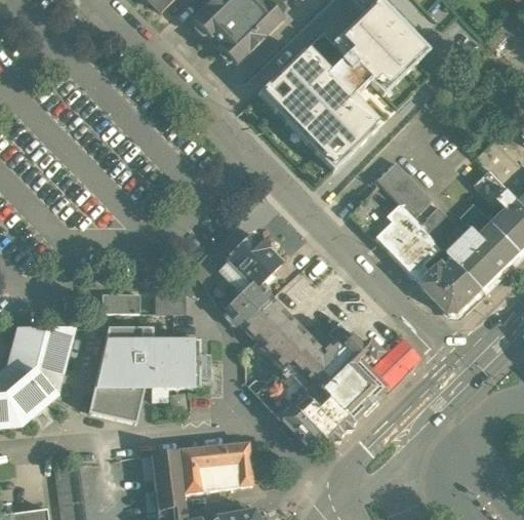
[(150,0),(161,10),(171,0),(150,0)]
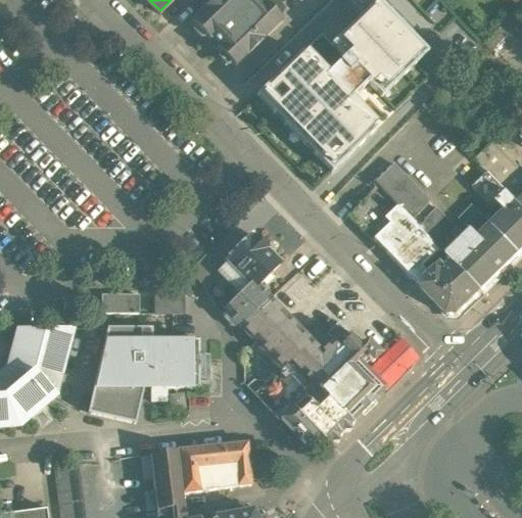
[(210,0),(191,18),(209,37),(212,34),(221,42),(217,45),(235,63),(246,52),(247,52),(263,37),(263,36),(281,17),(264,0),(261,3),(257,0),(210,0)]
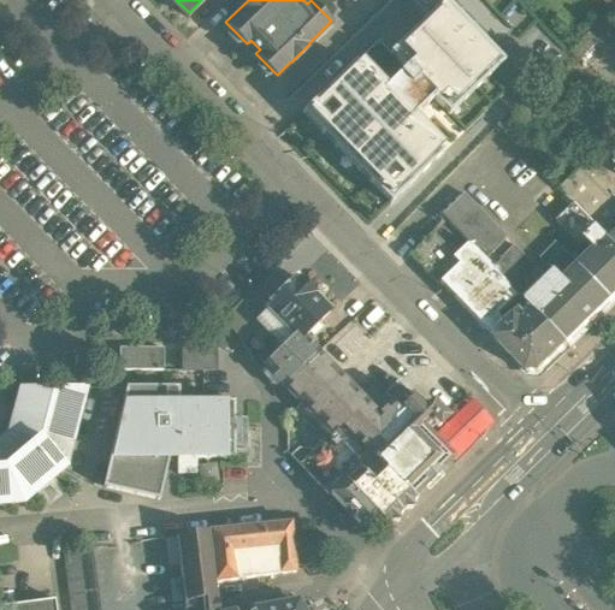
[(302,107),(389,200),(443,149),(412,116),(435,95),(449,111),(504,60),(449,0),(444,0),(390,51),(404,66),(382,88),(355,59),(302,107)]
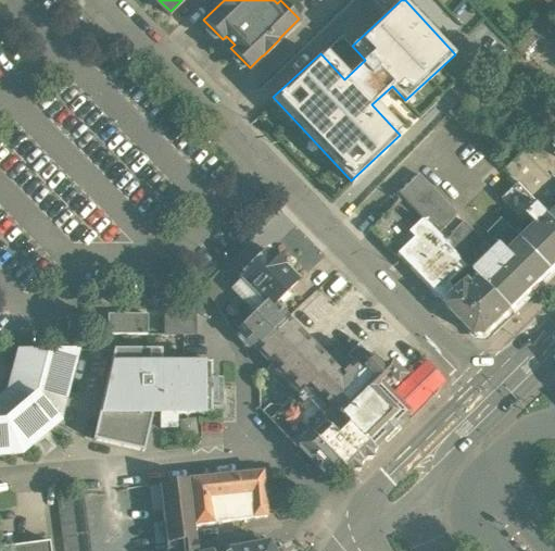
[(533,26),(517,41),(525,49),(540,34),(533,26)]
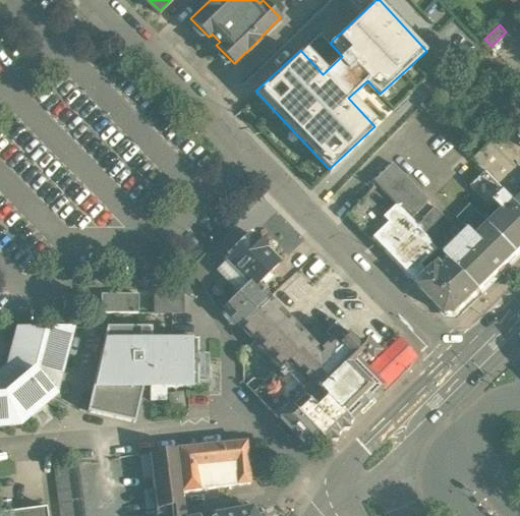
[(519,133),(509,123),(475,157),(516,199),(519,203),(519,133)]
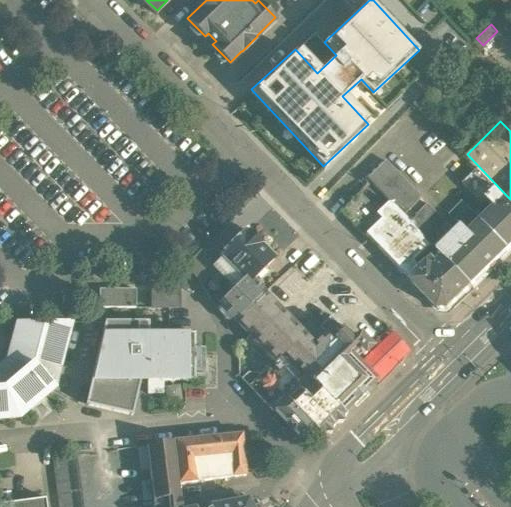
[(421,194),(386,159),(368,176),(389,198),(403,212),(421,194)]
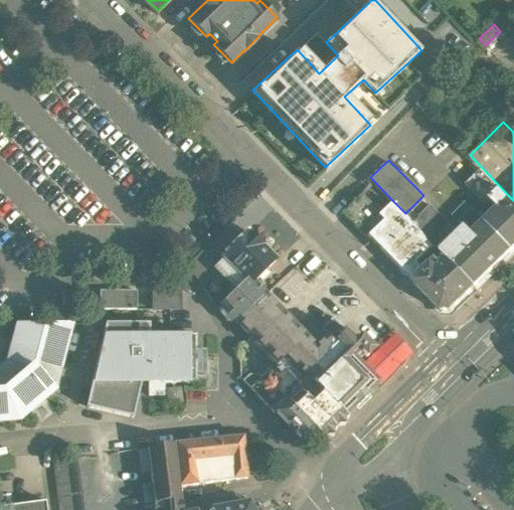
[(510,197),(482,167),(467,181),(487,201),(492,196),(502,205),(510,197)]
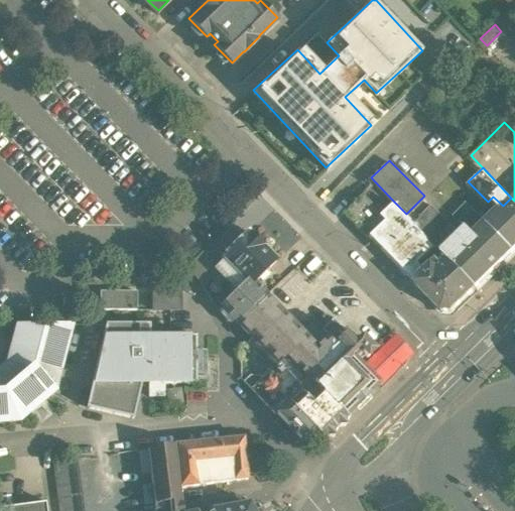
[(380,212),(371,202),(372,200),(362,189),(345,209),(368,233),(385,217),(380,212)]
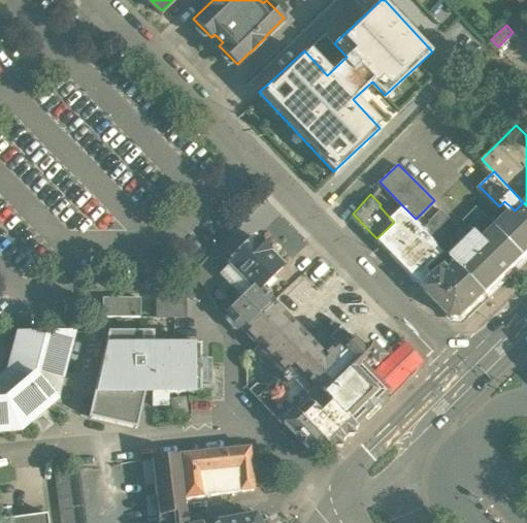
[(515,210),(499,225),(526,252),(526,205),(523,202),(515,210)]
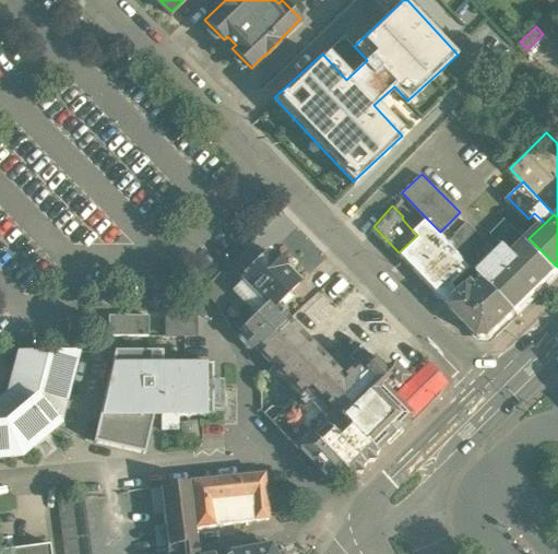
[(493,228),(508,244),(521,231),(506,215),(493,228)]
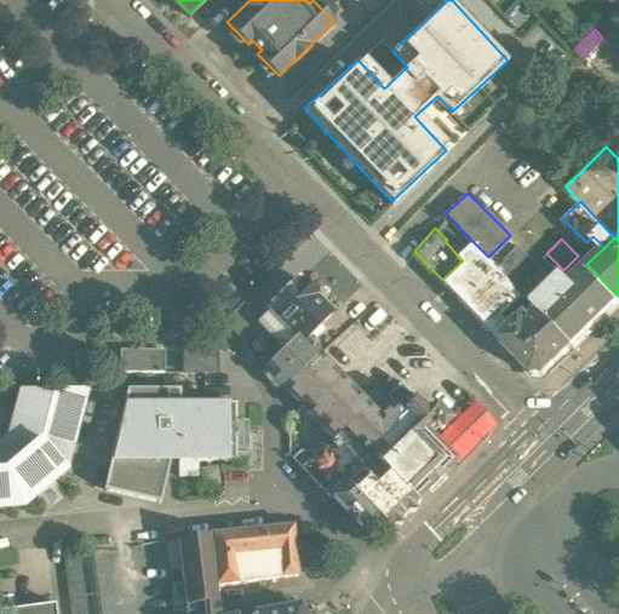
[(488,257),(471,240),(457,254),(463,260),(442,280),(488,327),(504,313),(523,293),(519,288),(496,264),(488,257)]
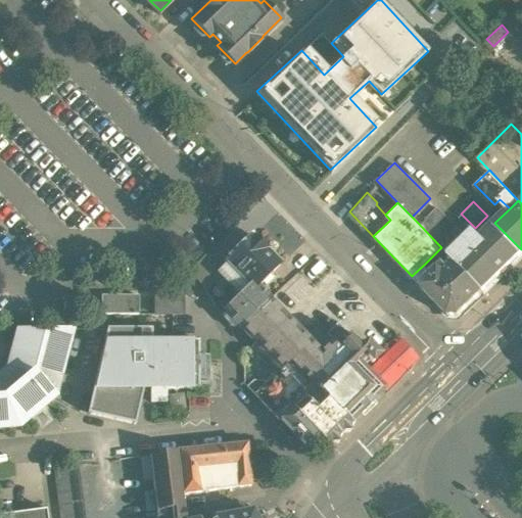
[(437,204),(418,223),(437,243),(449,231),(460,242),(467,235),(437,204)]
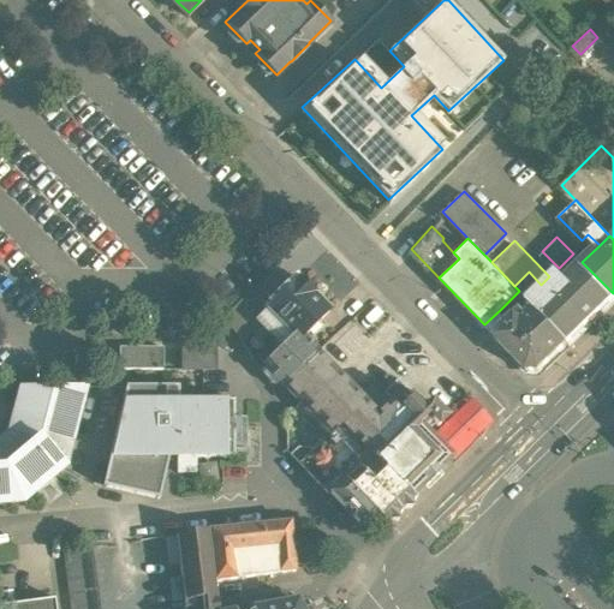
[(549,276),(541,285),(529,272),(514,286),(519,291),(534,305),(567,341),(613,297),(613,293),(582,262),(573,254),(559,268),(549,276)]
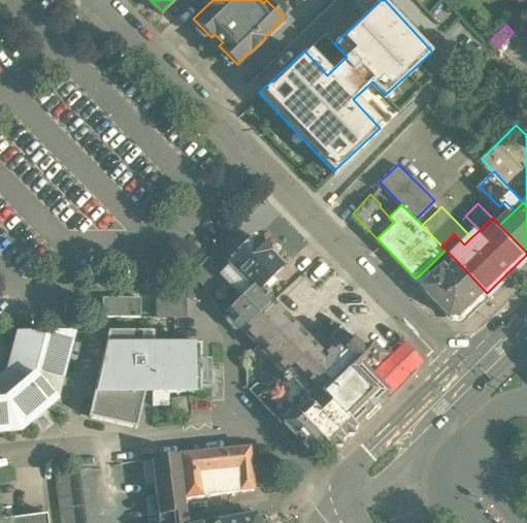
[(270,249),(257,235),(229,262),(246,281),(255,289),(256,290),(259,287),(284,263),(270,250),(270,249)]
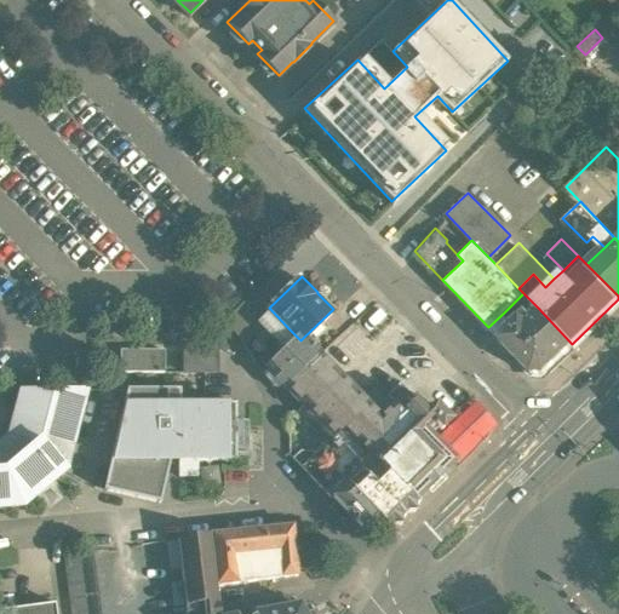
[(262,315),(245,298),(227,315),(241,336),(261,316),(262,315)]
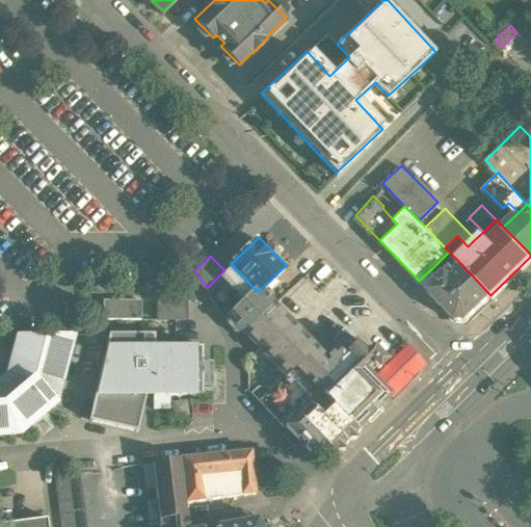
[(248,283),(231,264),(224,270),(223,271),(242,290),(248,283)]
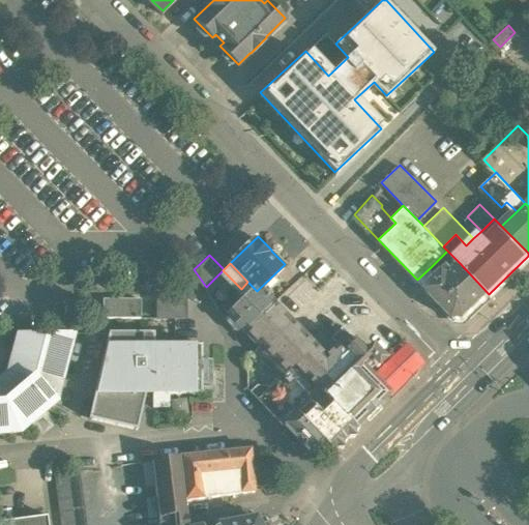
[(489,294),(460,263),(454,268),(449,263),(438,274),(431,267),(417,280),(454,317),(465,317),(489,294)]
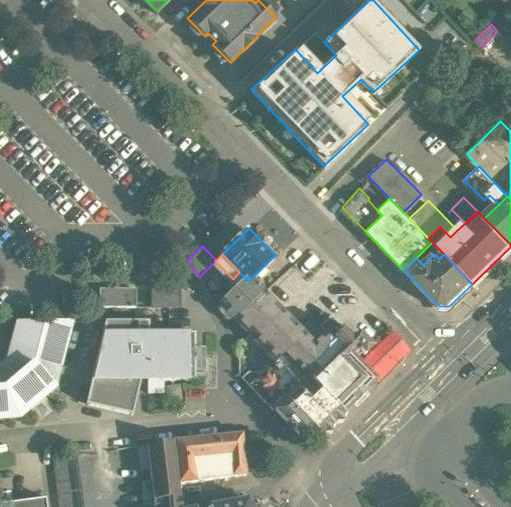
[(247,280),(239,272),(233,279),(238,284),(240,286),(247,280)]
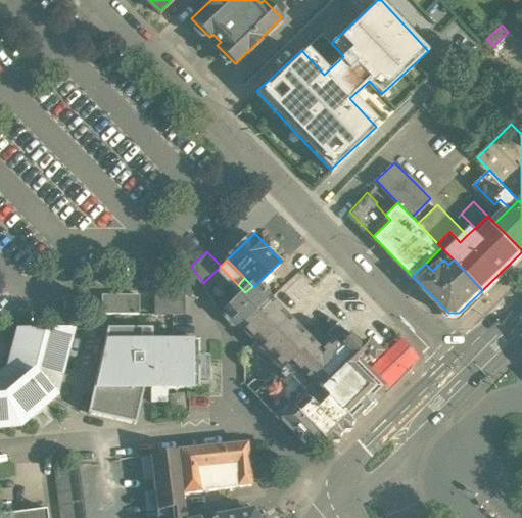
[(252,286),(245,292),(243,290),(227,308),(242,323),(244,323),(269,296),(256,284),(253,287),(252,286)]
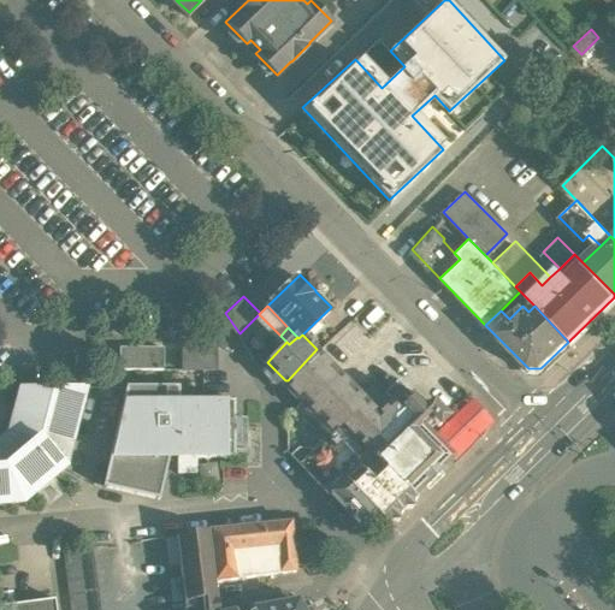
[(164,366),(164,344),(119,345),(118,367),(164,366)]
